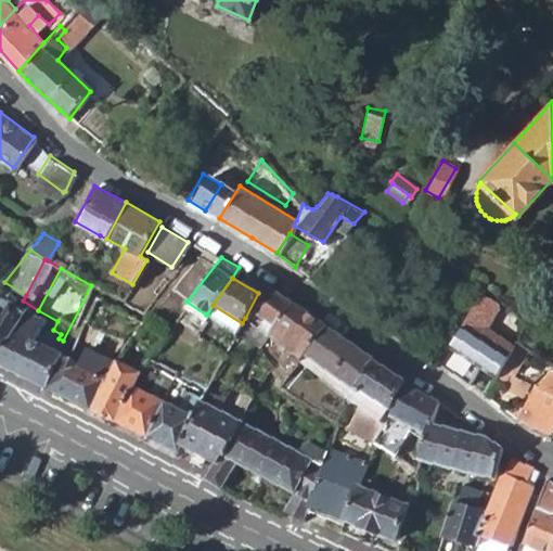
[(266,319),(277,325),(292,300),(280,293),(264,281),(258,293),(245,318),(260,329),(266,319)]
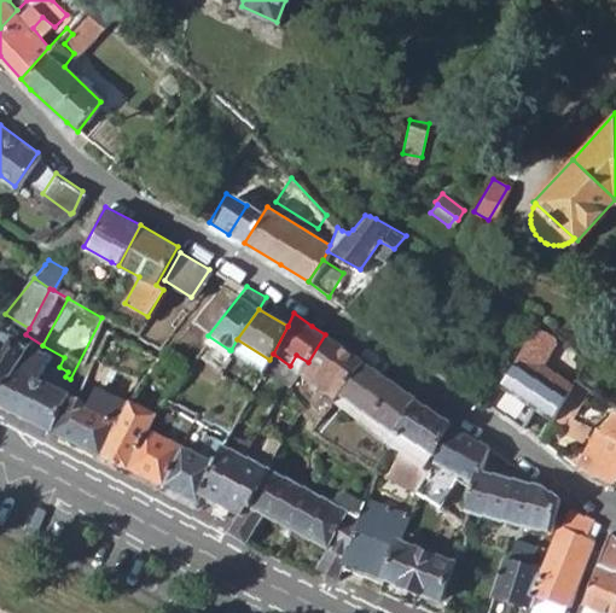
[(0,384),(22,342),(0,328),(0,384)]
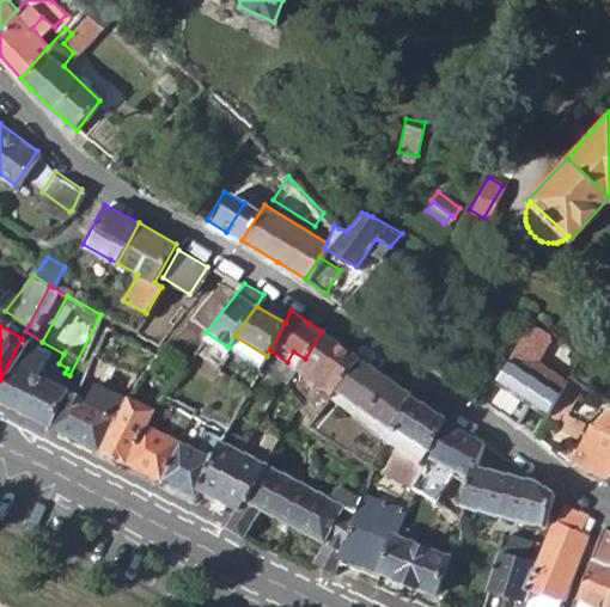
[(298,369),(333,393),(336,390),(341,385),(358,360),(337,343),(322,331),(305,359),(298,369)]
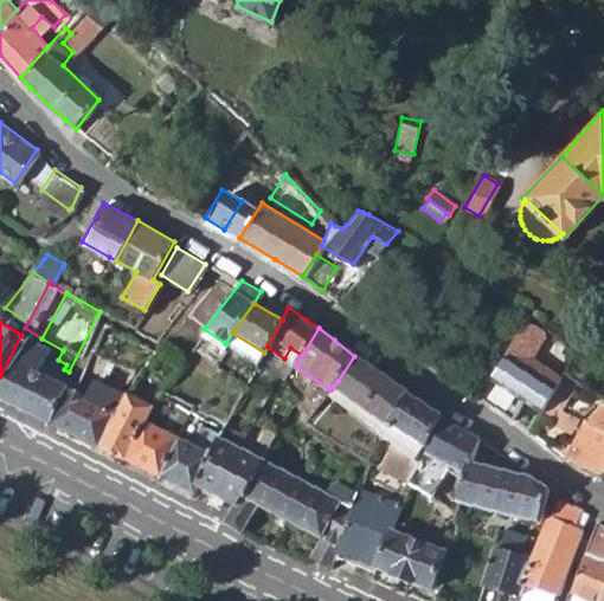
[(232,333),(226,343),(258,363),(264,353),(232,333)]
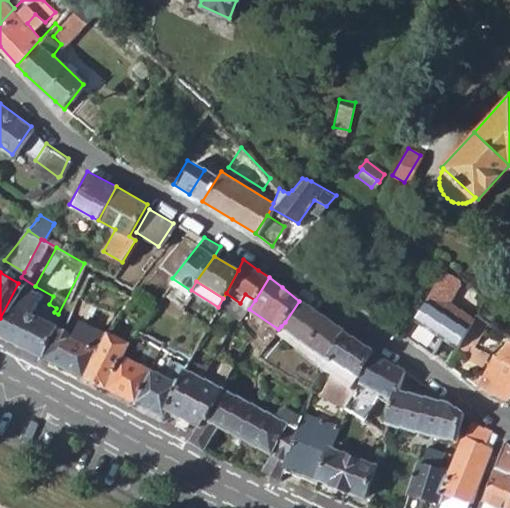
[(36,294),(32,291),(18,283),(0,318),(0,334),(39,354),(52,325),(26,313),(36,294)]
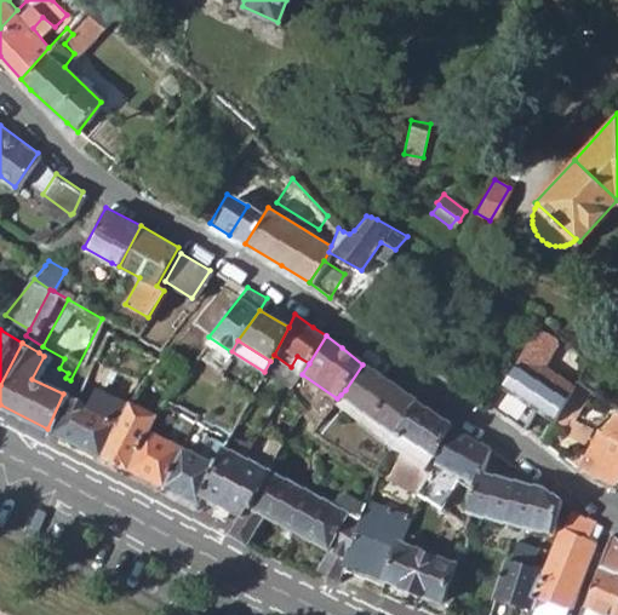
[(555,371),(521,352),(504,383),(539,401),(555,371)]
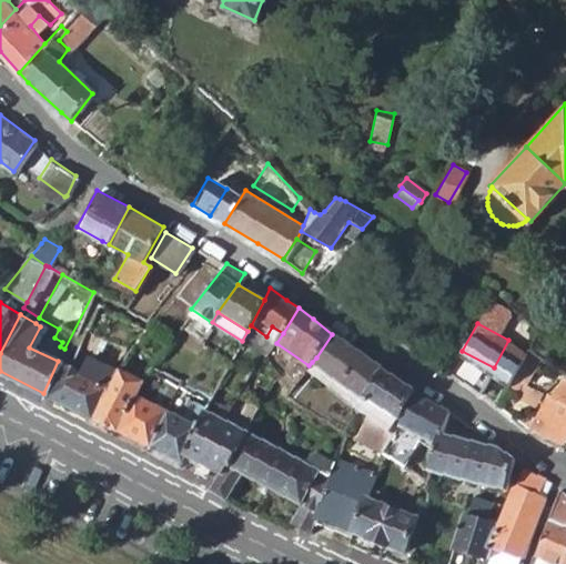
[(120,348),(83,326),(77,340),(111,358),(120,348)]
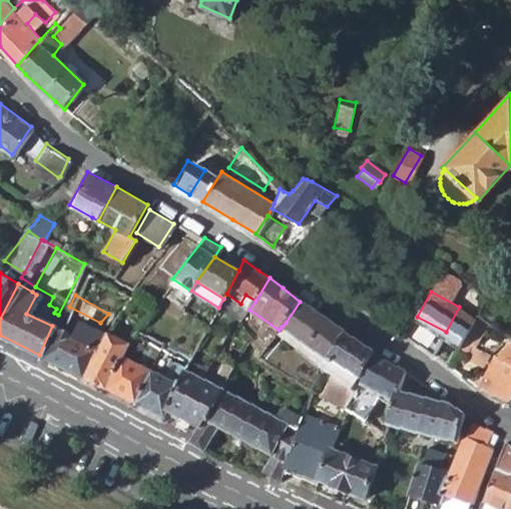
[(309,308),(300,302),(286,323),(282,327),(301,340),(296,348),(333,374),(334,375),(343,381),(353,388),(371,351),(372,349),(337,325),(309,308)]
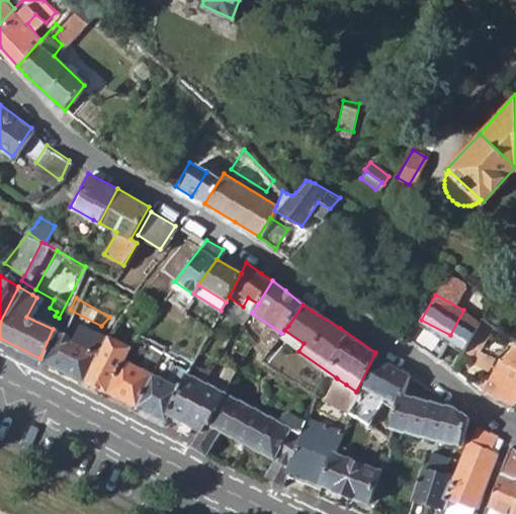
[(68,337),(59,333),(53,329),(39,358),(83,379),(102,337),(76,324),(68,337)]
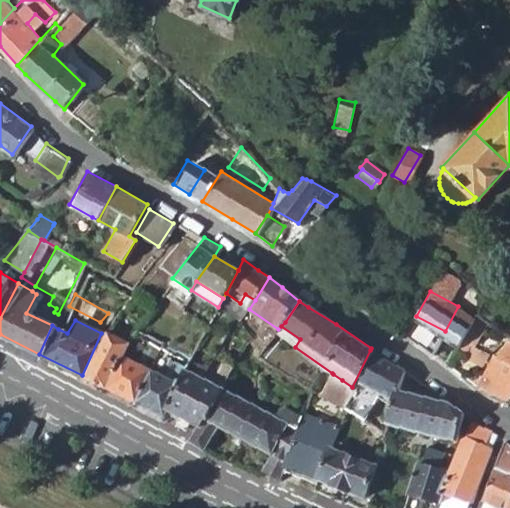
[(126,342),(103,330),(101,333),(82,375),(106,387),(126,342)]
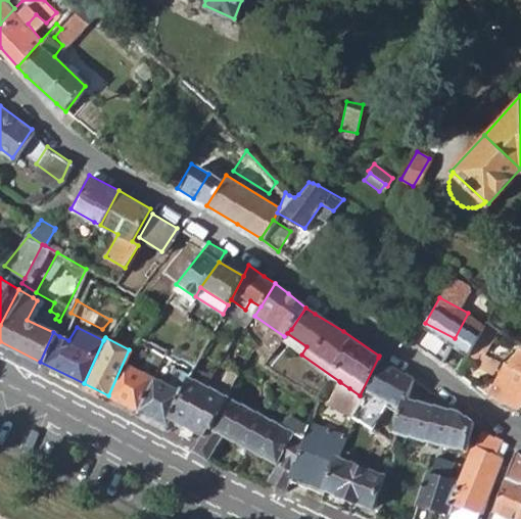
[(147,347),(133,339),(129,349),(108,395),(138,411),(151,377),(138,370),(147,347)]
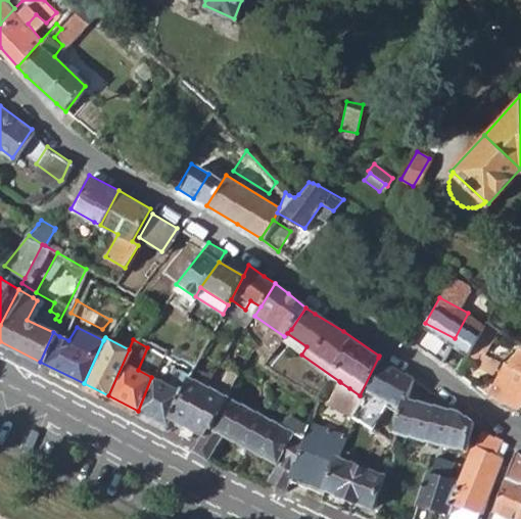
[(504,360),(485,393),(514,408),(518,409),(520,402),(520,342),(506,362),(504,360)]
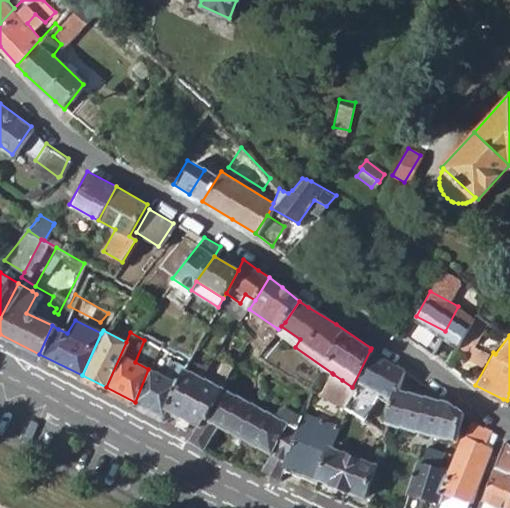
[(148,369),(177,384),(185,367),(169,359),(171,354),(158,347),(148,369)]
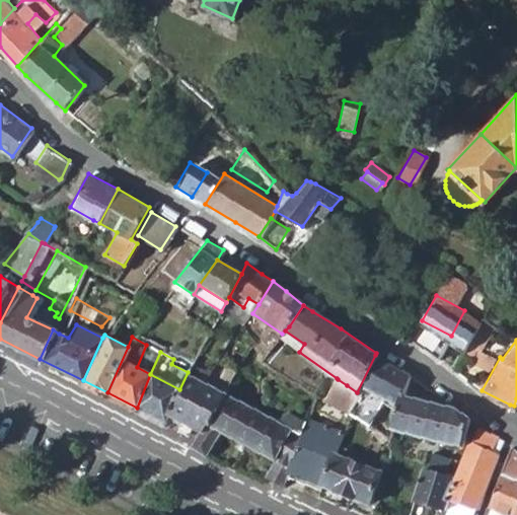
[(385,396),(398,403),(401,392),(408,375),(407,373),(375,355),(357,392),(349,412),(368,424),(385,396)]
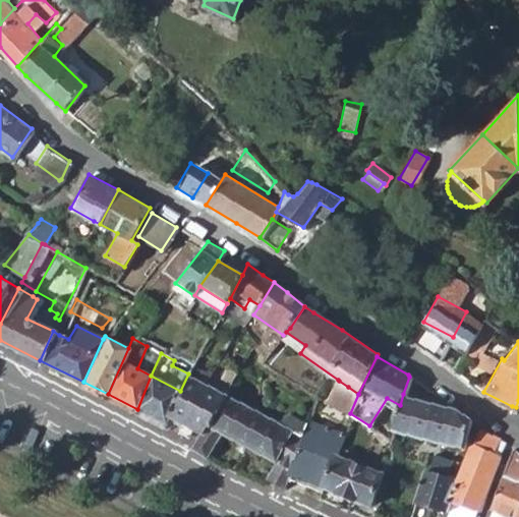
[(263,474),(282,484),(287,472),(307,422),(283,410),(279,421),(237,400),(244,391),(260,397),(261,377),(242,366),(225,393),(200,432),(190,448),(206,455),(220,433),(271,460),(263,474)]
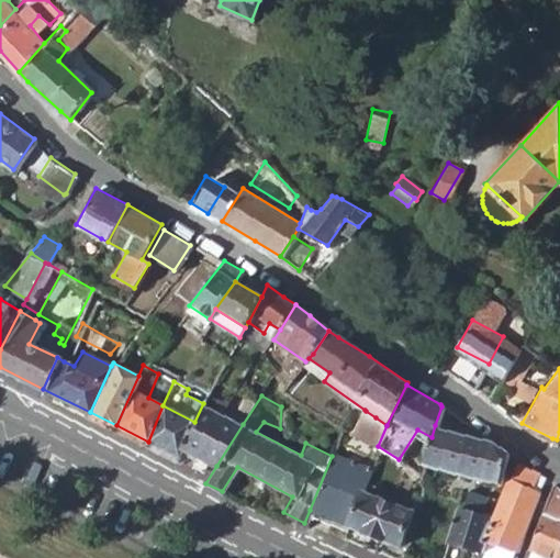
[(224,414),(203,403),(194,422),(181,448),(201,458),(224,414)]
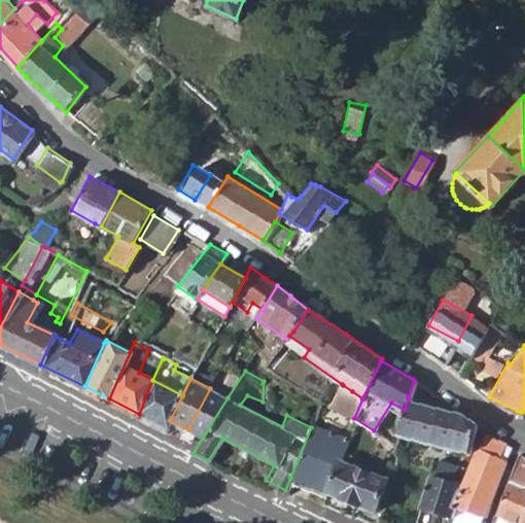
[(182,395),(152,380),(139,414),(167,427),(170,420),(182,395)]
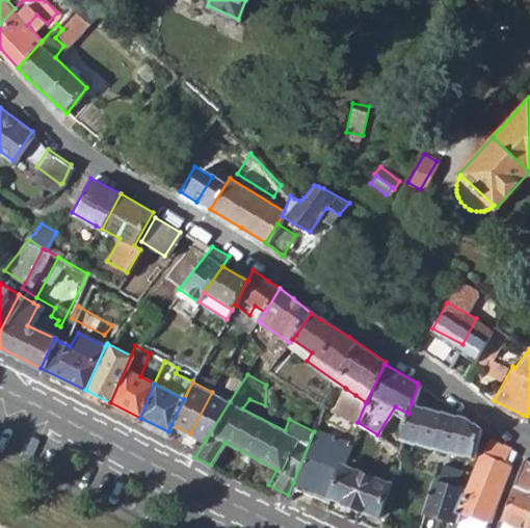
[(335,410),(358,422),(366,402),(355,395),(346,389),(335,410)]
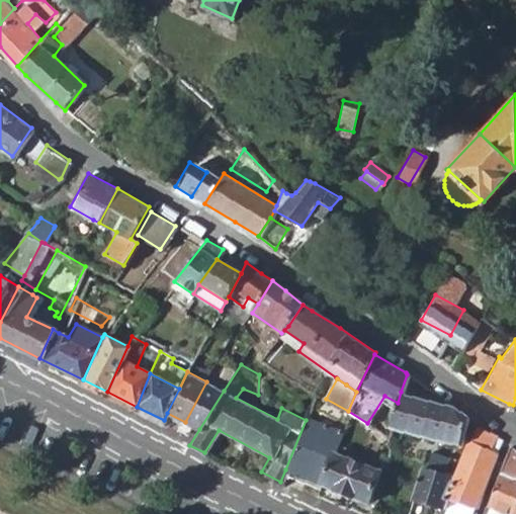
[(224,391),(206,381),(185,422),(199,429),(224,391)]
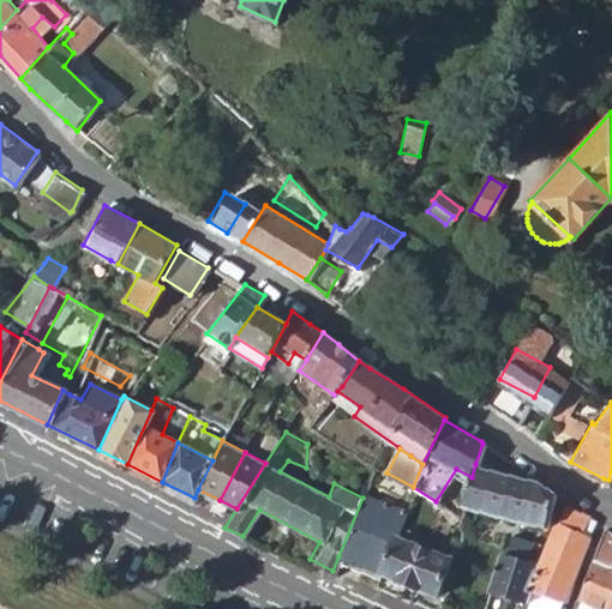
[(463,507),(544,526),(545,525),(547,518),(552,492),(535,481),(475,464),(472,477),(463,507)]
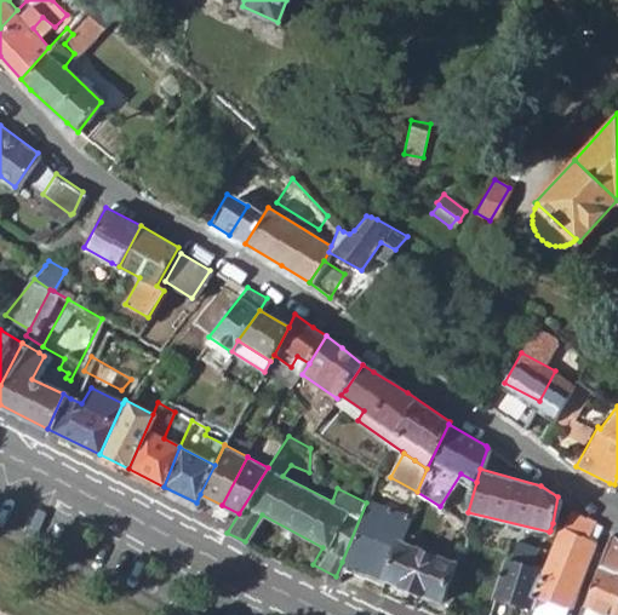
[(410,516),(367,499),(366,503),(342,562),(384,578),(405,528),(410,516)]
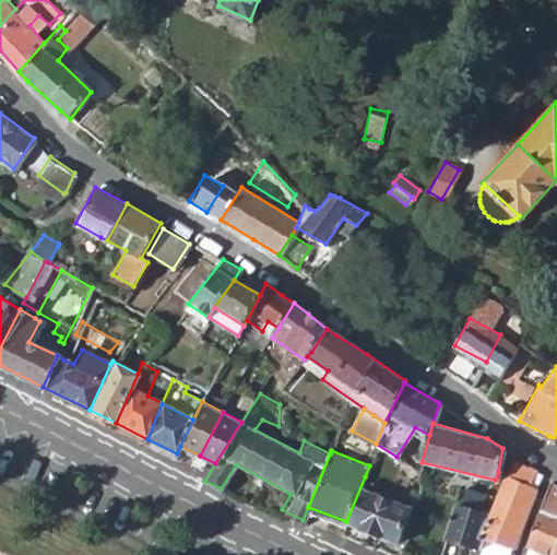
[(483,538),(512,547),(532,492),(531,491),(530,487),(528,485),(534,471),(512,461),(499,485),(496,494),(490,512),(483,538)]
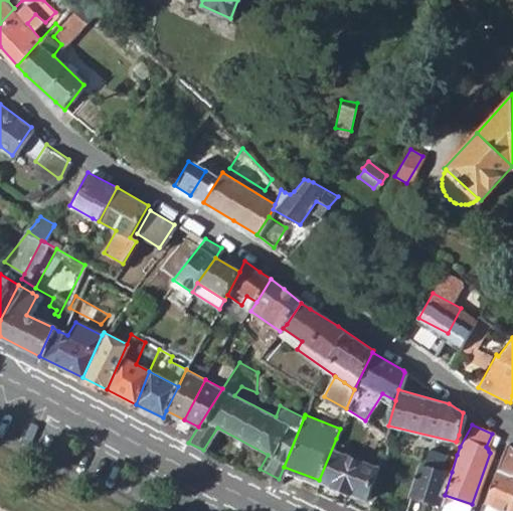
[(350,446),(336,439),(319,480),(364,497),(376,467),(347,455),(350,446)]
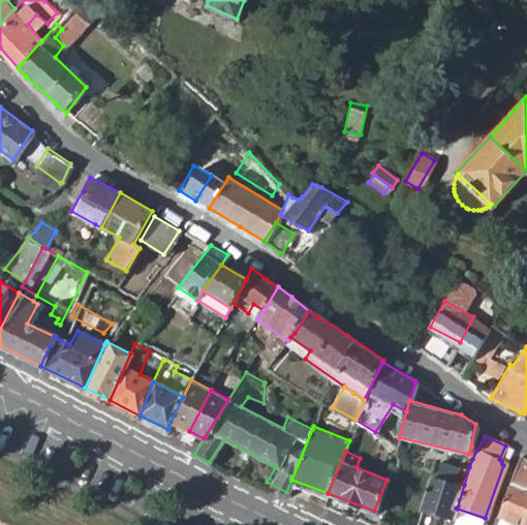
[(500,516),(512,522),(509,524),(523,524),(526,514),(526,459),(519,455),(498,515),(500,516)]
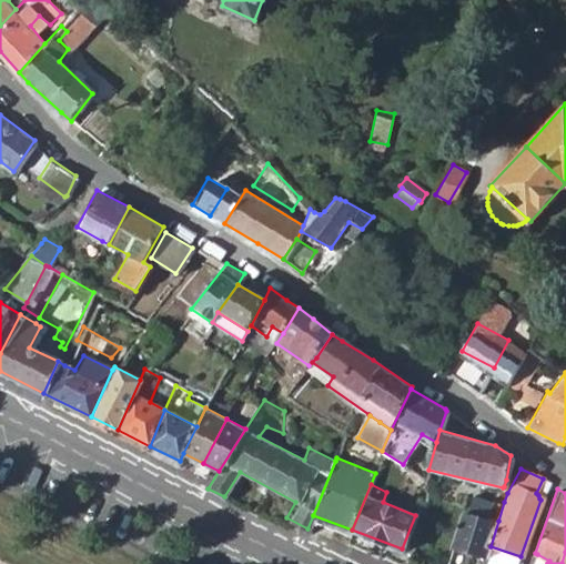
[(465,563),(468,552),(487,557),(491,546),(498,521),(486,517),(491,500),(475,495),(470,512),(463,511),(446,563),(465,563)]
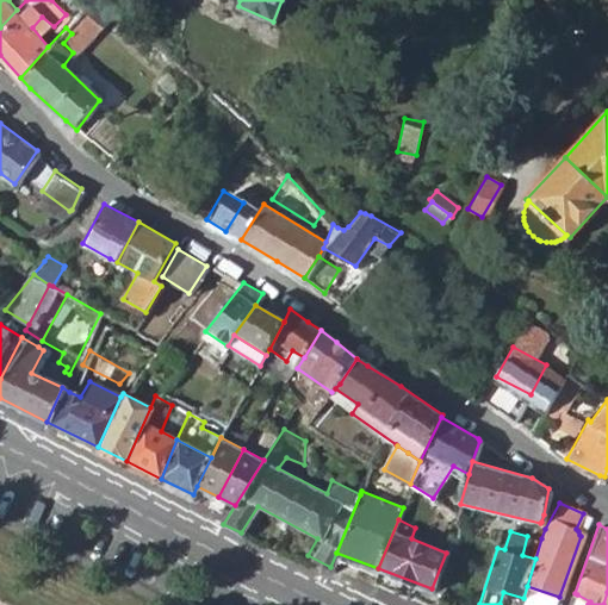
[(575,593),(571,602),(569,604),(588,604),(590,602),(577,594),(575,593)]
